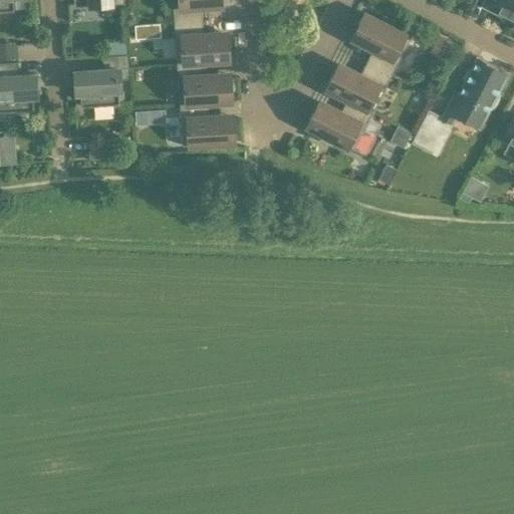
[(0,0),(0,10),(13,10),(12,0),(0,0)]
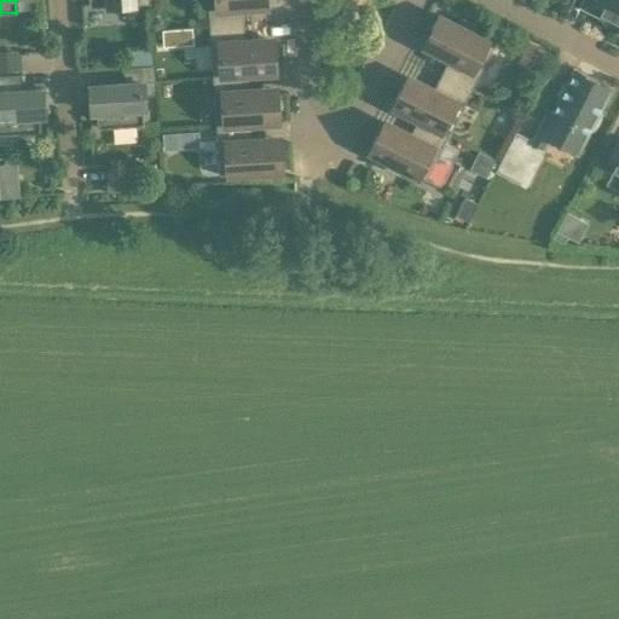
[(209,25),(243,24),(242,1),(259,0),(215,0),(217,9),(208,9),(209,25)]
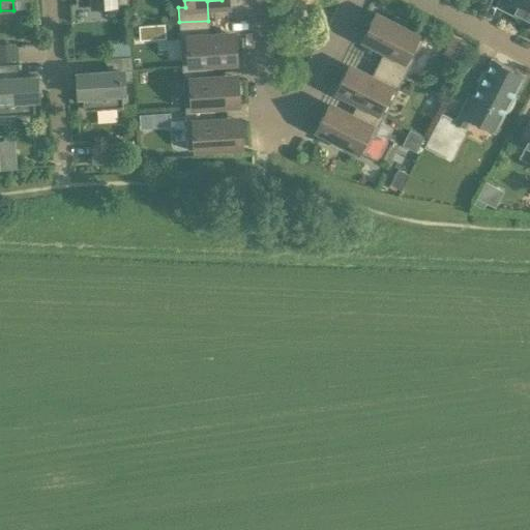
[(524,16),(529,2),(529,0),(502,0),(501,4),(524,16)]
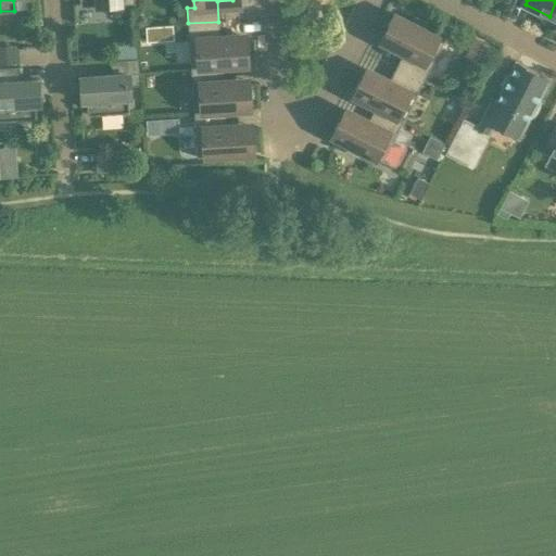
[(395,66),(422,80),(444,39),(424,29),(427,24),(414,17),(412,23),(394,14),(382,36),(405,48),(395,66)]
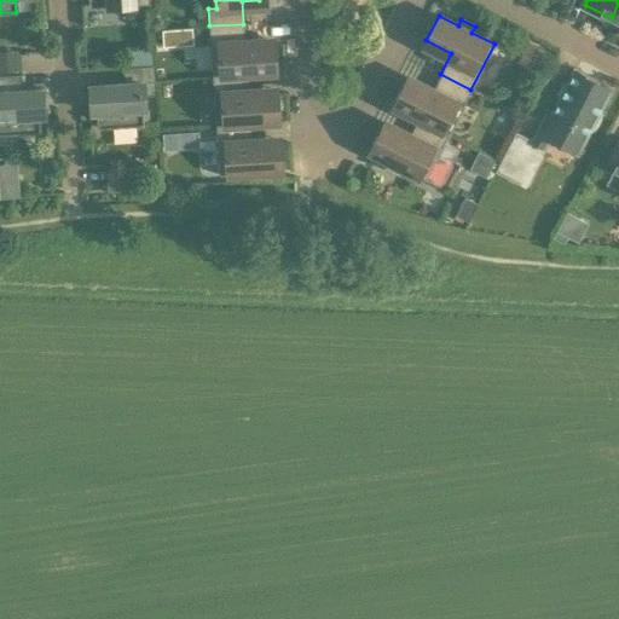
[(212,75),(247,73),(247,74),(275,71),(272,45),(244,46),(243,24),(209,25),(212,75)]
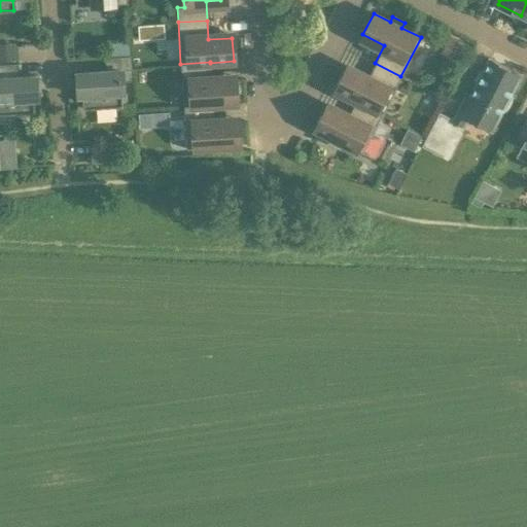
[(0,43),(0,60),(15,60),(14,43),(0,43)]
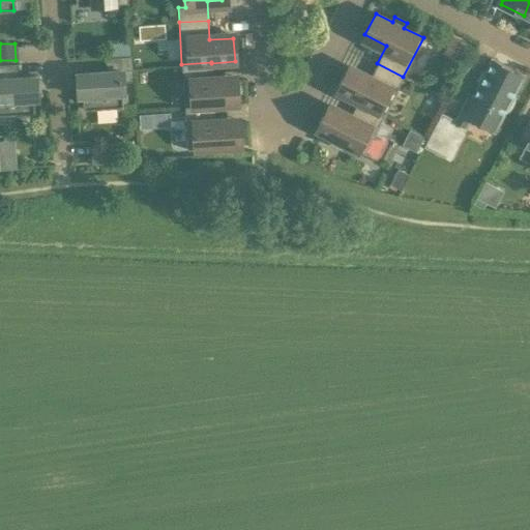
[(82,96),(83,110),(123,107),(123,104),(127,104),(127,93),(122,93),(121,81),(133,81),(131,56),(106,58),(106,70),(78,72),(79,79),(81,79),(82,90),(80,90),(80,96),(82,96)]
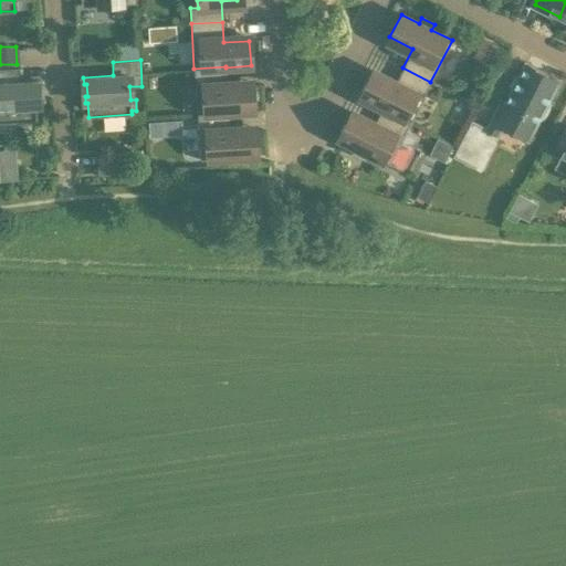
[(501,102),(491,119),(526,138),(536,119),(541,116),(544,113),(547,108),(547,103),(547,97),(557,80),(525,63),(504,103),(501,102)]
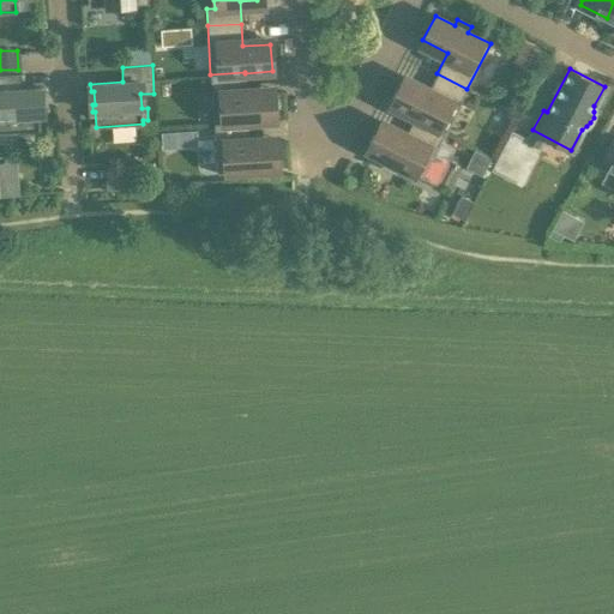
[(222,124),(248,121),(248,122),(276,120),(274,92),(246,95),(245,73),(245,72),(210,74),(211,92),(220,91),(222,122),(222,124)]
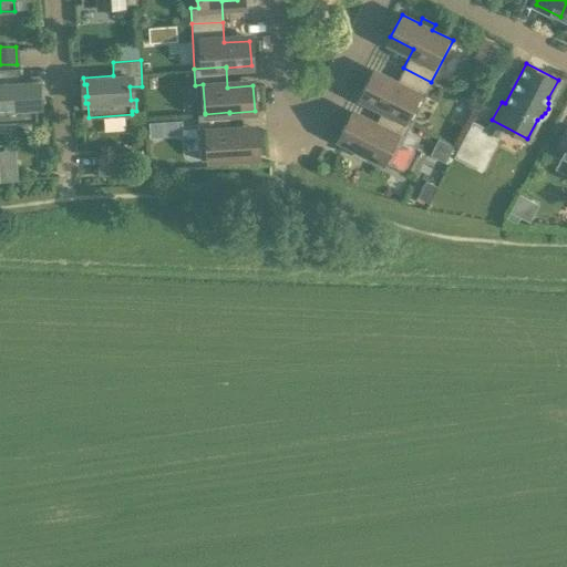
[(0,69),(0,123),(37,121),(35,107),(38,106),(38,100),(34,100),(34,88),(37,88),(35,80),(19,81),(18,68),(0,69)]
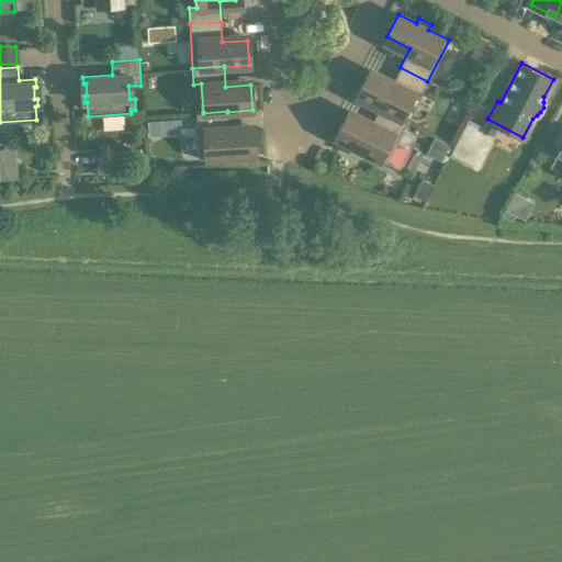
[(373,105),(406,122),(407,121),(400,117),(413,92),(420,96),(427,81),(400,67),(390,86),(368,75),(356,97),(373,105)]
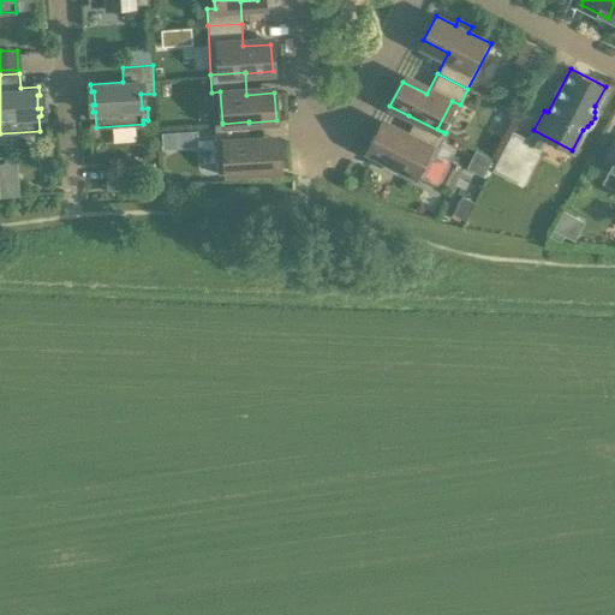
[(408,115),(398,136),(378,126),(366,150),(386,160),(382,166),(396,173),(399,167),(422,179),(445,133),(408,115)]
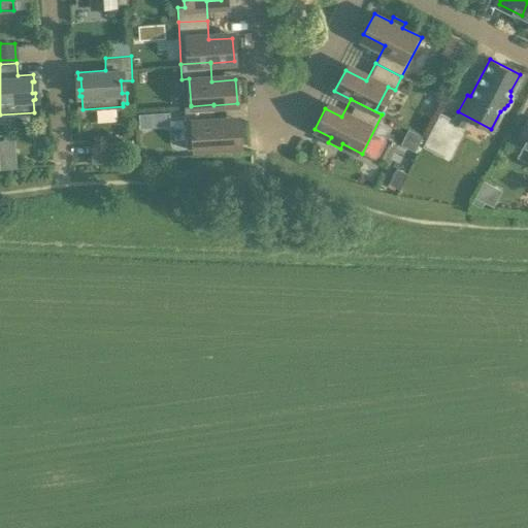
[(213,104),(191,106),(191,105),(184,106),(187,150),(240,145),(238,122),(215,124),(213,105),(213,104)]
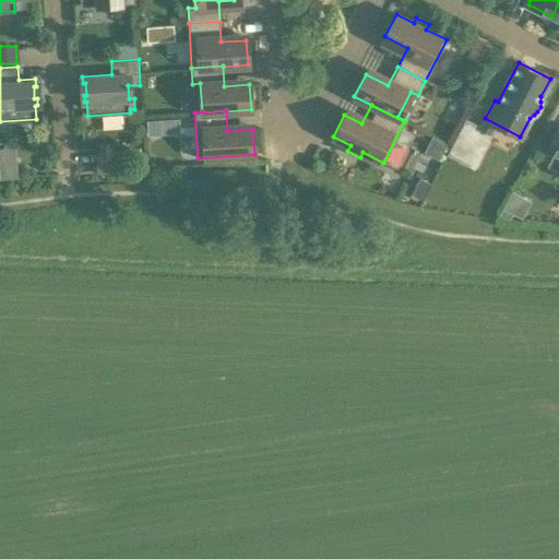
[(488,131),(465,119),(448,154),(470,166),(488,131)]
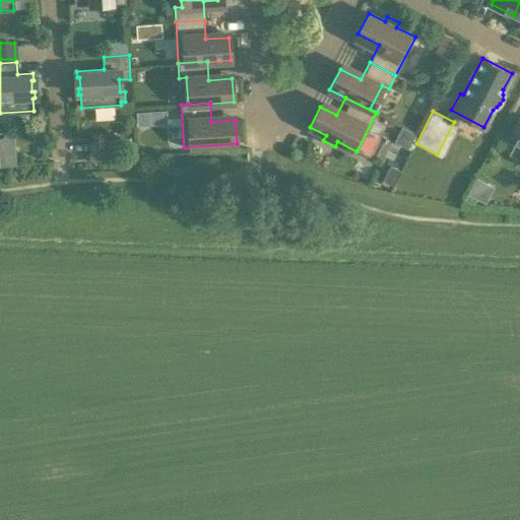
[(137,126),(149,126),(148,112),(136,113),(137,126)]
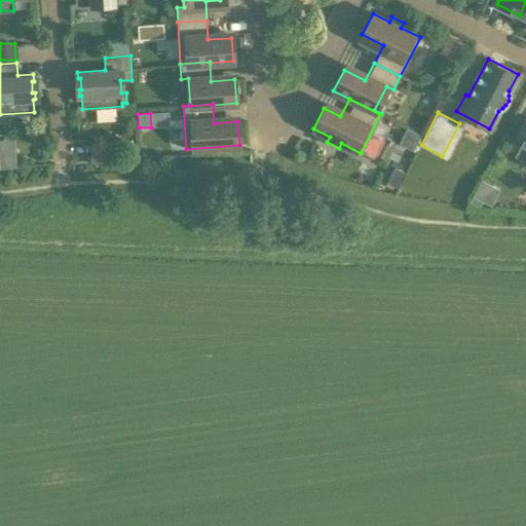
[(525,117),(513,141),(525,147),(525,117)]
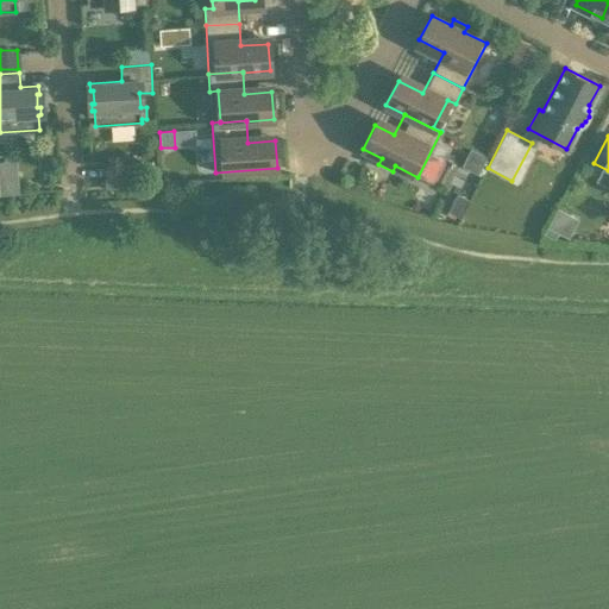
[(175,169),(164,170),(165,181),(176,180),(175,169)]
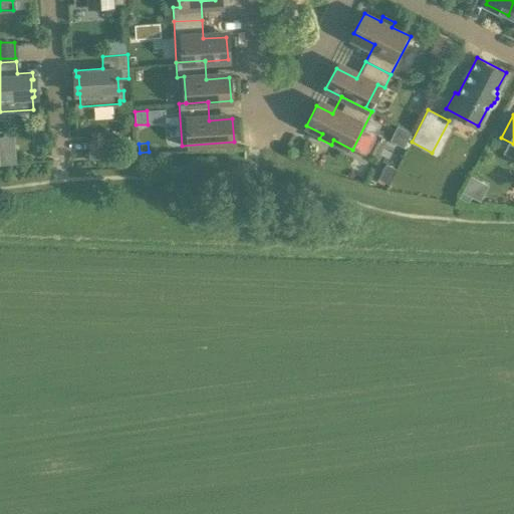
[(111,145),(88,146),(88,158),(112,157),(111,145)]
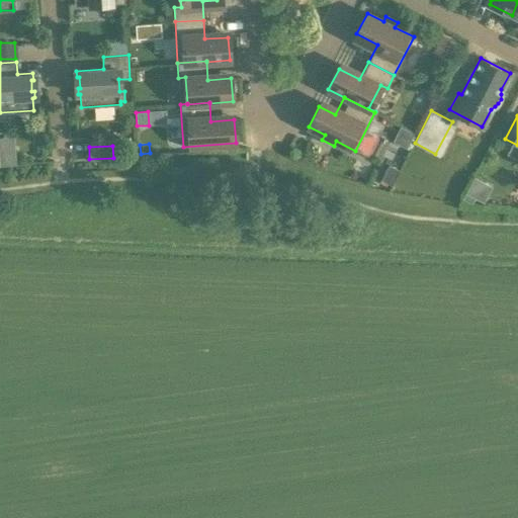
[(0,150),(0,163),(0,166),(16,164),(14,149),(0,150)]
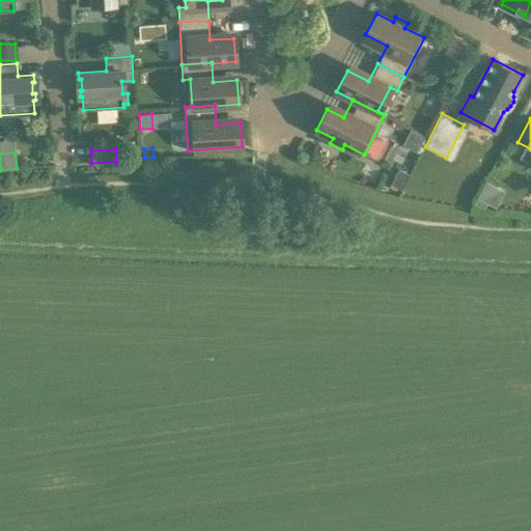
[(401,190),(410,174),(398,169),(390,184),(401,190)]
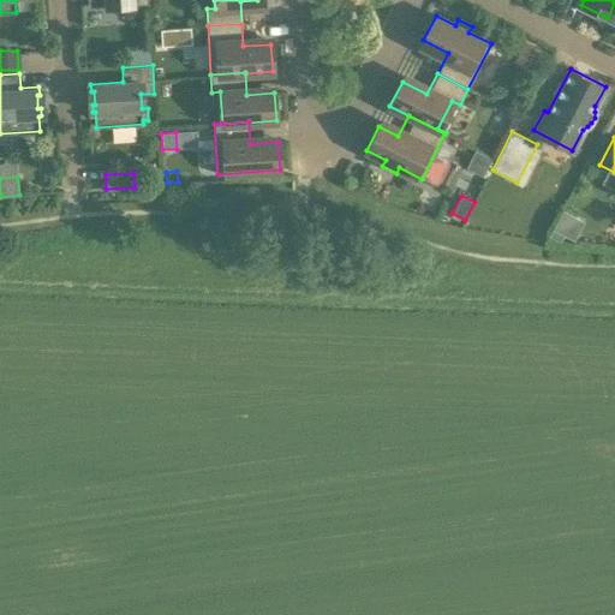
[(562,208),(553,227),(573,238),(583,219),(562,208)]
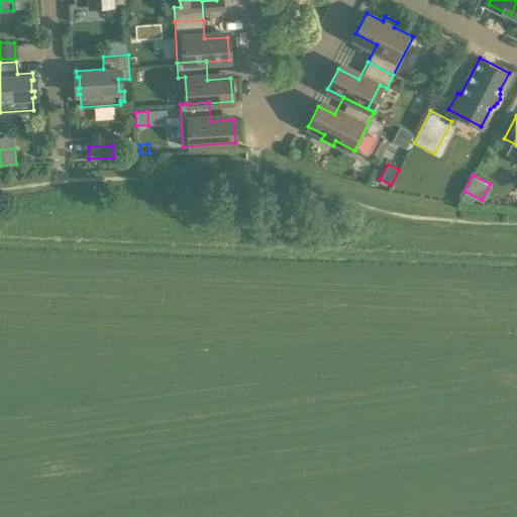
[(462,198),(471,203),(474,198),(464,193),(462,198)]
